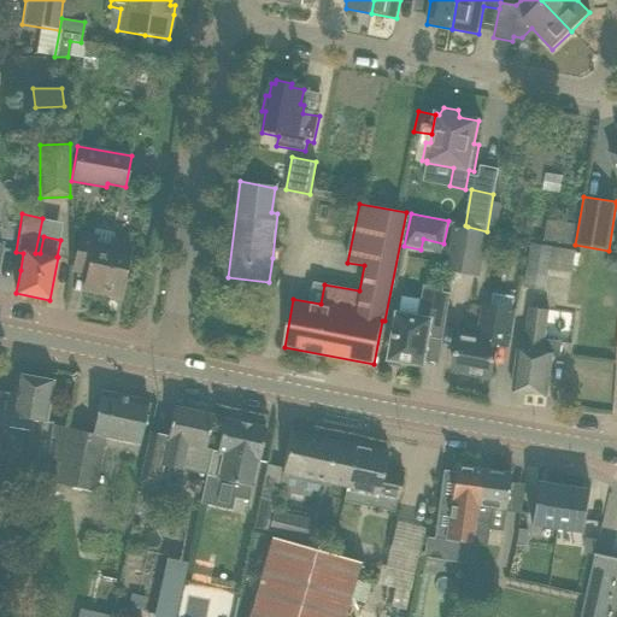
[(468,227),(465,225),(464,228),(454,227),(447,269),(479,275),(487,231),(468,227)]
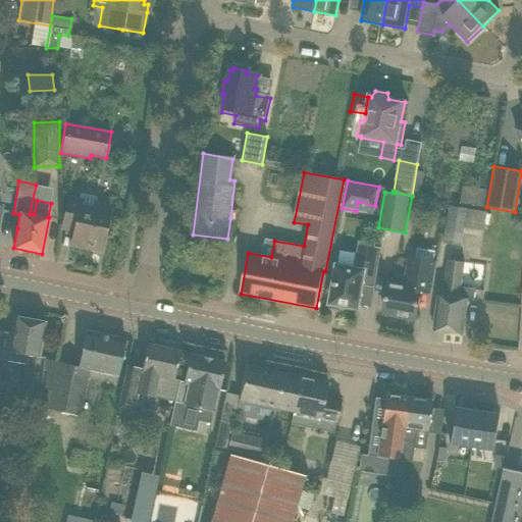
[(73,230),(70,245),(101,251),(109,206),(96,204),(97,198),(80,194),(79,198),(68,196),(61,227),(73,230)]
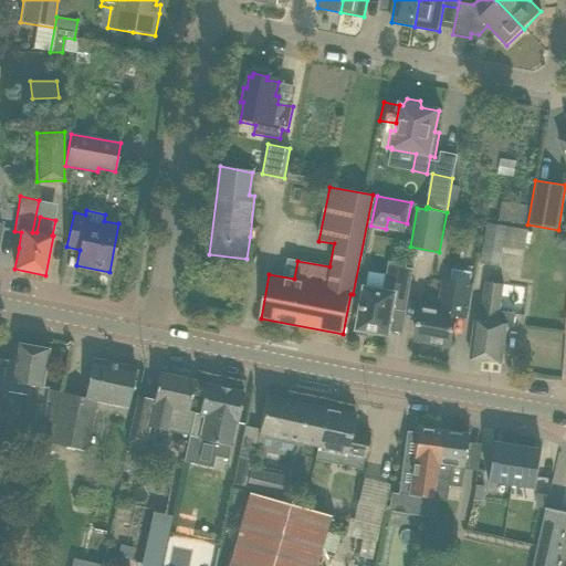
[(480,263),(500,266),(503,248),(524,251),(528,229),(486,222),(480,263)]
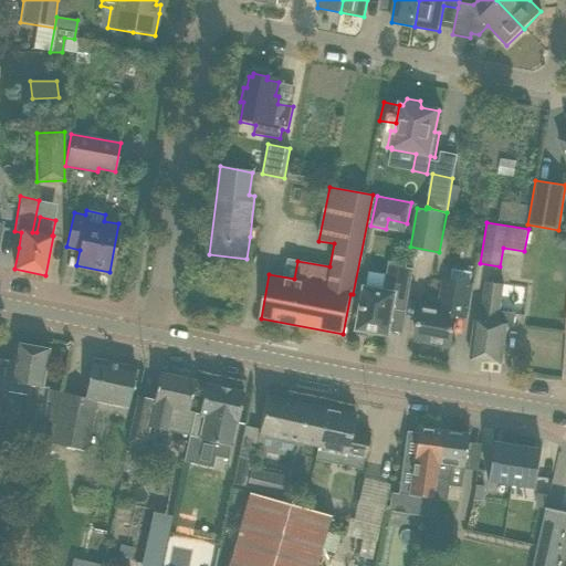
[(416,339),(451,345),(456,315),(467,316),(472,283),(470,283),(472,272),(452,269),(450,280),(442,279),(437,308),(421,306),(416,339)]
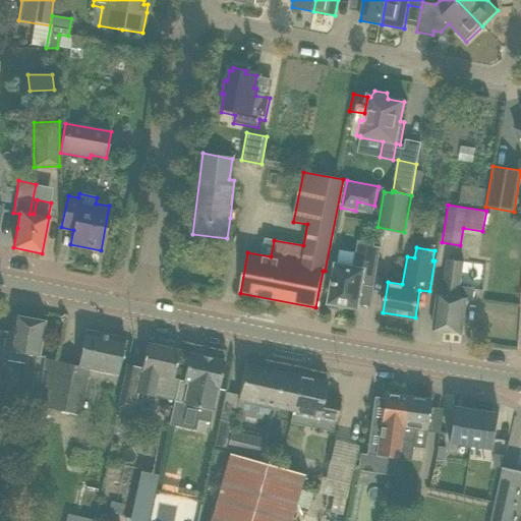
[(330,303),(344,305),(345,302),(358,304),(363,277),(374,278),(379,252),(365,250),(360,268),(336,264),(330,303)]
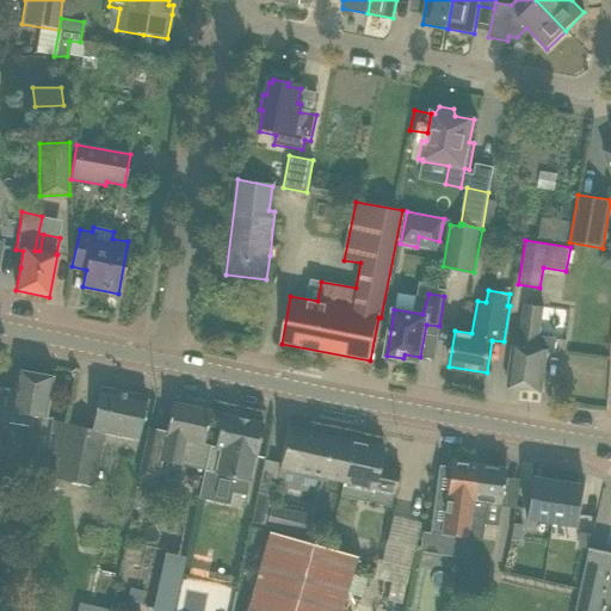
[(508,387),(542,390),(547,352),(555,353),(556,338),(539,337),(543,307),(524,304),(517,346),(513,346),(508,387)]
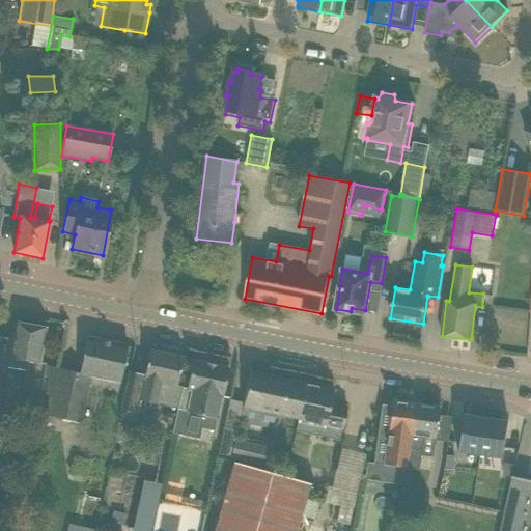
[(8,354),(6,367),(24,370),(21,392),(39,395),(46,363),(38,362),(42,348),(45,328),(15,323),(11,339),(8,354)]
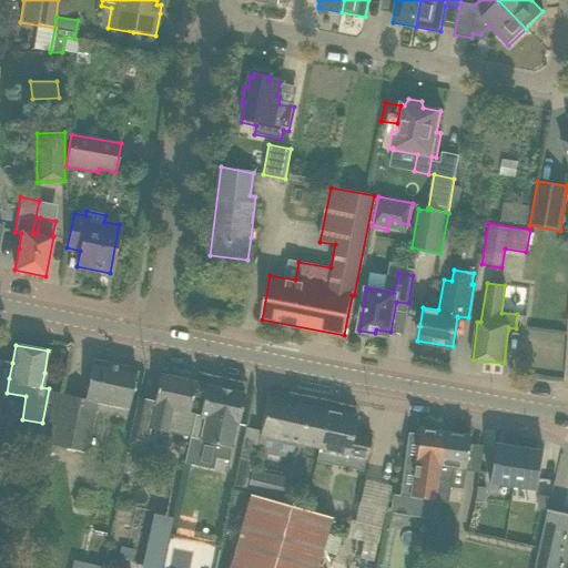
[(50,445),(87,453),(97,405),(128,411),(137,369),(92,361),(84,398),(61,394),(50,445)]
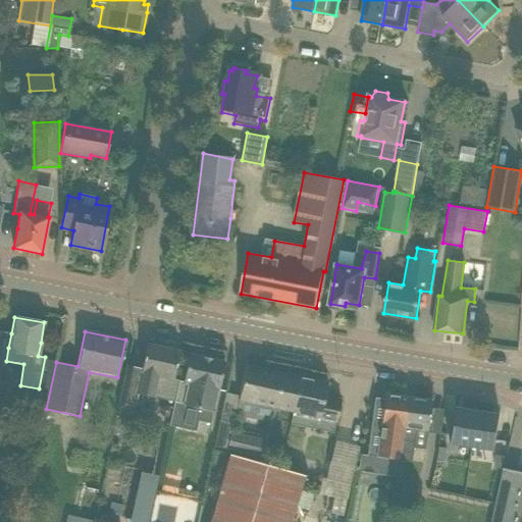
[(116,409),(134,411),(137,395),(153,398),(157,377),(173,380),(179,352),(147,345),(142,368),(125,365),(116,409)]
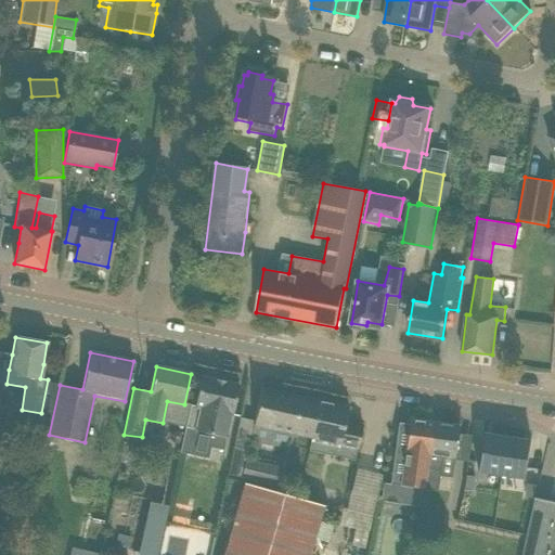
[(195,431),(226,438),(231,415),(232,415),(239,385),(202,376),(195,405),(190,404),(184,427),(195,429),(195,431)]
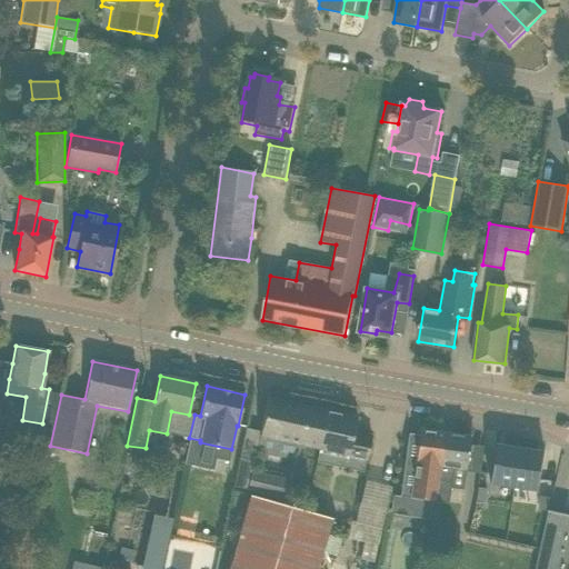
[(260,437),(319,449),(327,412),(268,399),(260,437)]
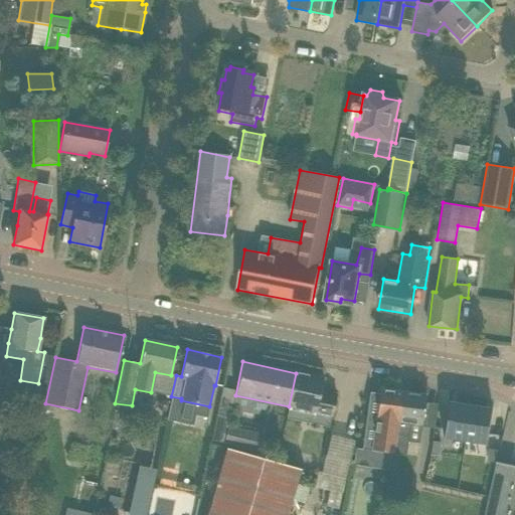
[(296,373),(289,406),(287,418),(329,427),(336,394),(320,391),(323,378),(296,373)]
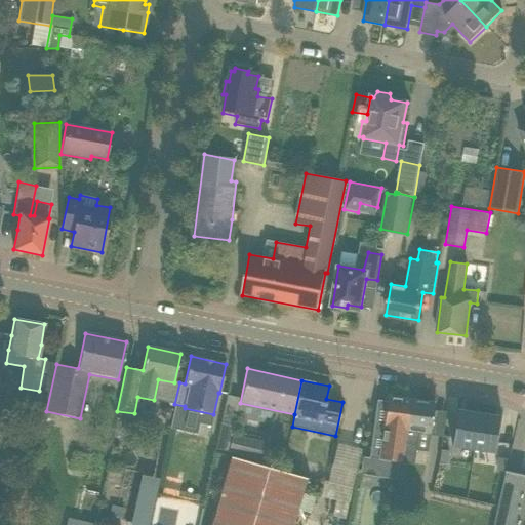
[(363,457),(360,473),(395,479),(399,461),(402,462),(409,400),(387,397),(387,402),(377,401),(370,458),(363,457)]
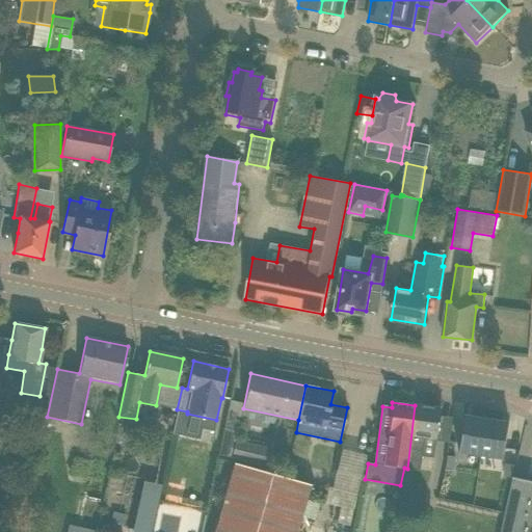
[(415,405),(407,469),(419,470),(424,437),(433,439),(435,439),(440,408),(440,407),(439,407),(439,408),(416,405),(415,405)]
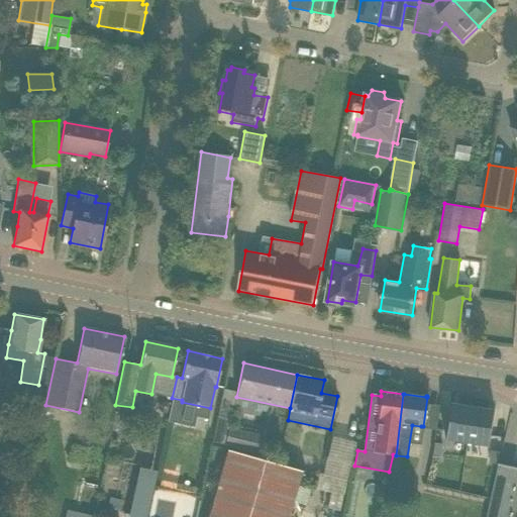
[(451,404),(446,439),(469,443),(474,407),(451,404)]
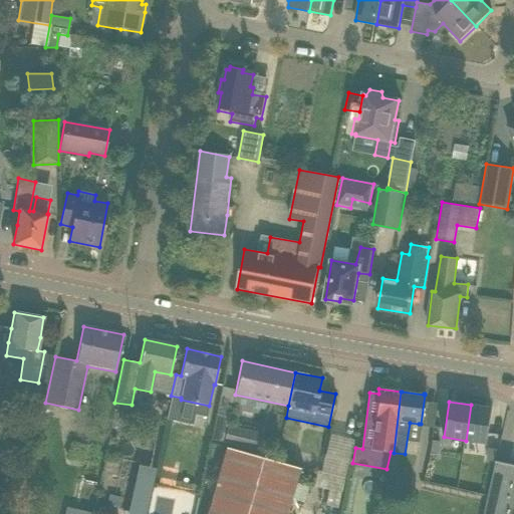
[(471,405),(466,441),(488,444),(493,408),(471,405)]
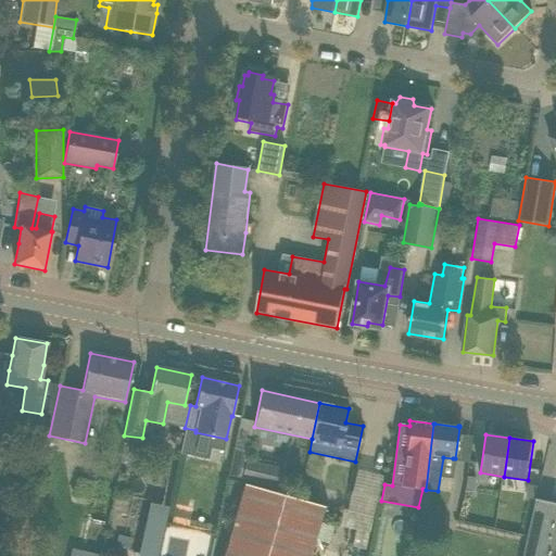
[(243,479),(282,487),(286,470),(247,462),(243,479)]
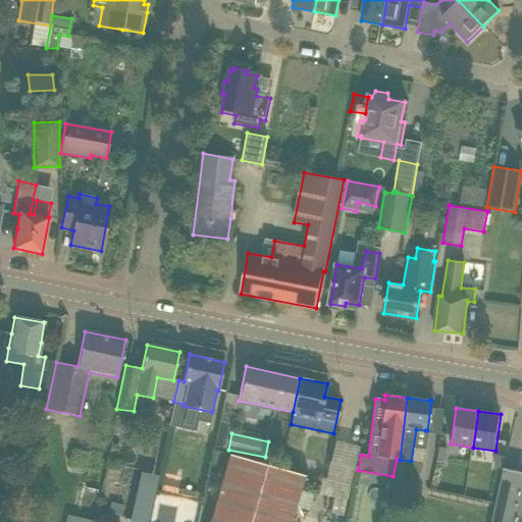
[(436,460),(445,461),(446,449),(437,448),(436,460)]
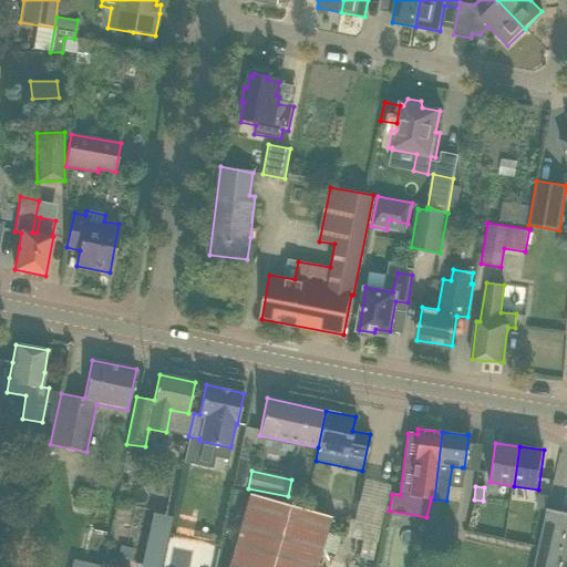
[(228,566),(316,566),(330,516),(249,494),(228,566)]
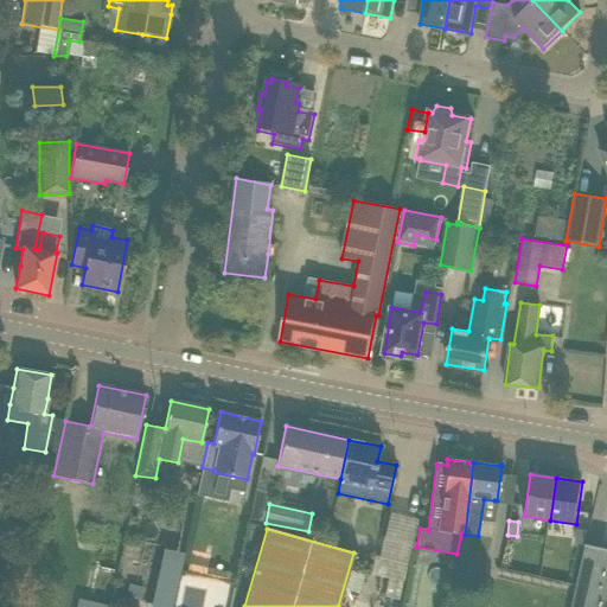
[(585,545),(586,530),(577,529),(575,544),(585,545)]
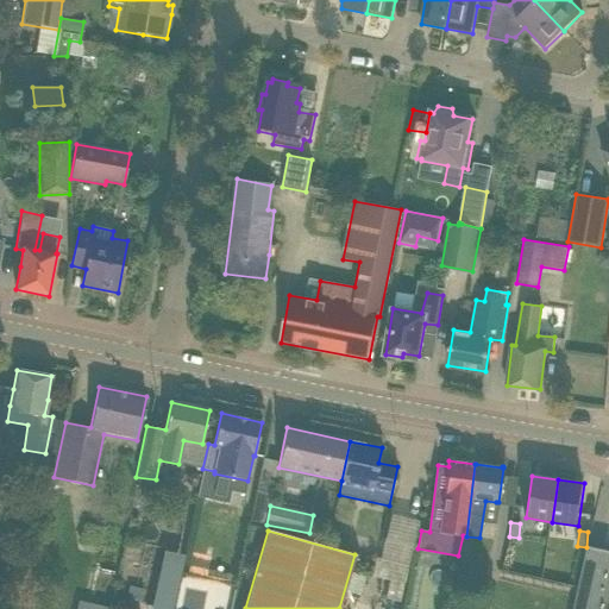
[(573,608),(608,608),(608,551),(588,546),(573,608)]
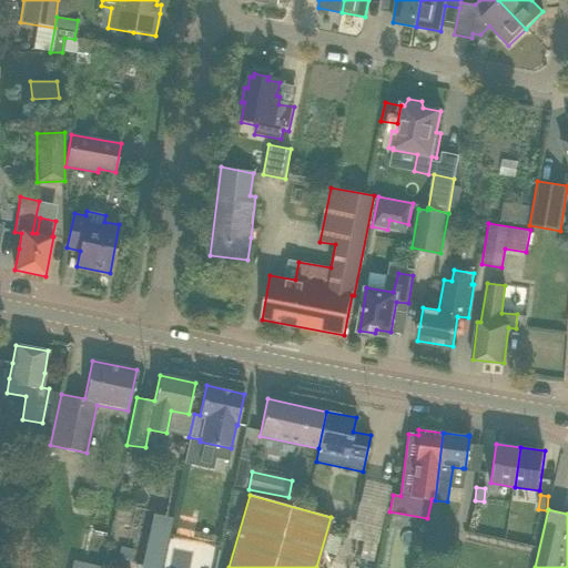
[(153,516),(146,547),(164,551),(172,520),(153,516)]
